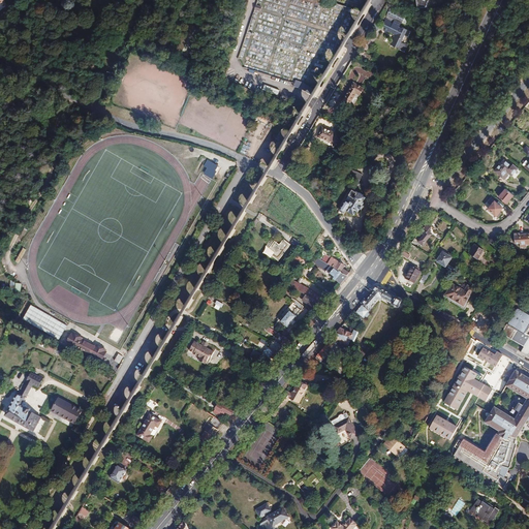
[(413,0),(416,10),(428,9),(428,5),(430,0),(413,0)]
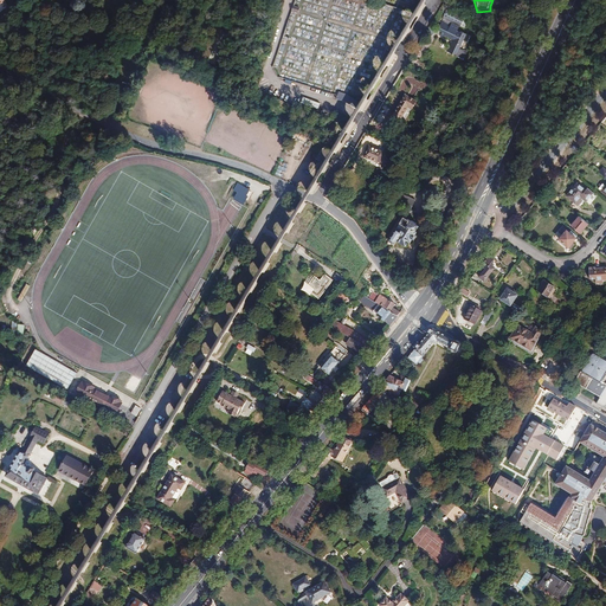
[(439,26),(438,30),(445,33),(444,36),(452,40),(447,51),(452,55),(453,53),(457,55),(456,56),(464,59),(468,51),(464,50),(471,36),(462,32),(461,32),(457,31),(459,26),(464,18),(447,10),(443,19),(439,26)]
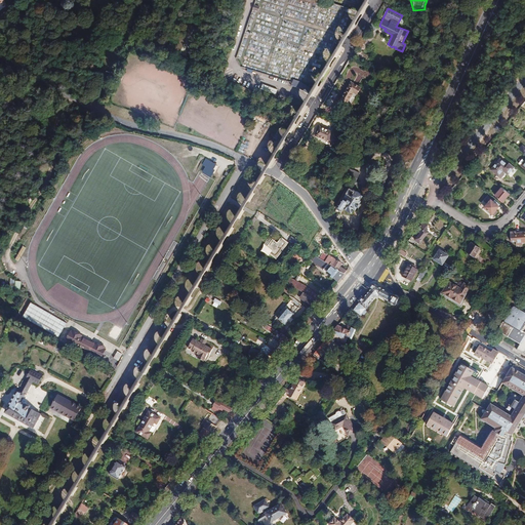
[(309,94),(311,89),(301,84),(301,83),(293,80),(292,83),(291,86),(299,88),(309,94)]
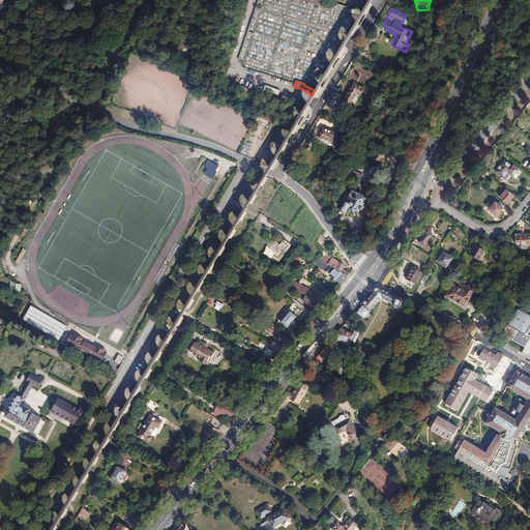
[(343,102),(349,106),(357,93),(360,95),(363,89),(354,83),(343,102)]
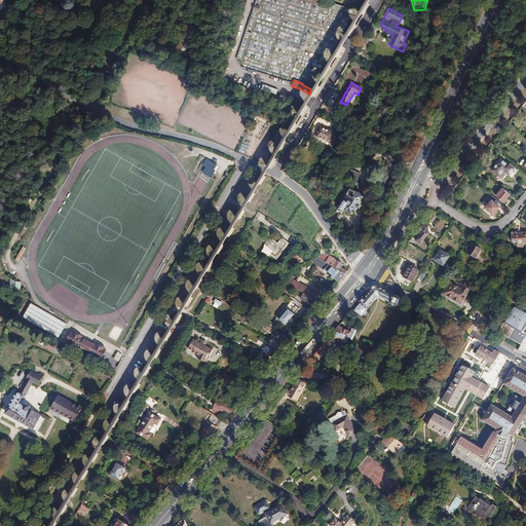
[(331,91),(325,107),(332,109),(337,94),(331,91)]
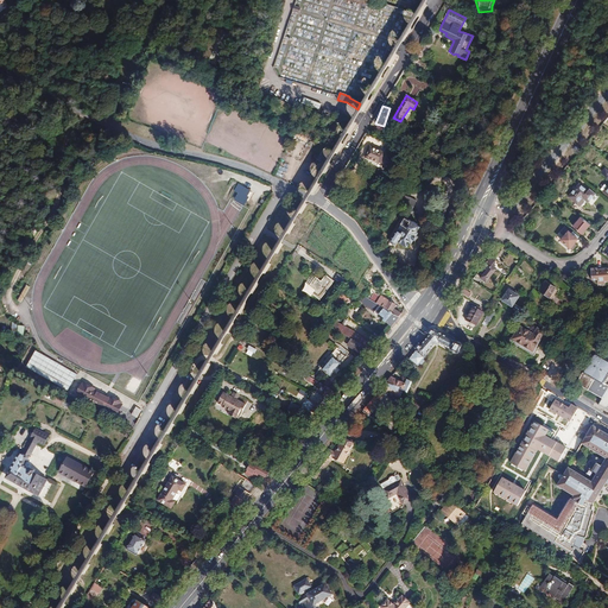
[(318,160),(324,164),(331,151),(325,147),(323,152),(318,160)]
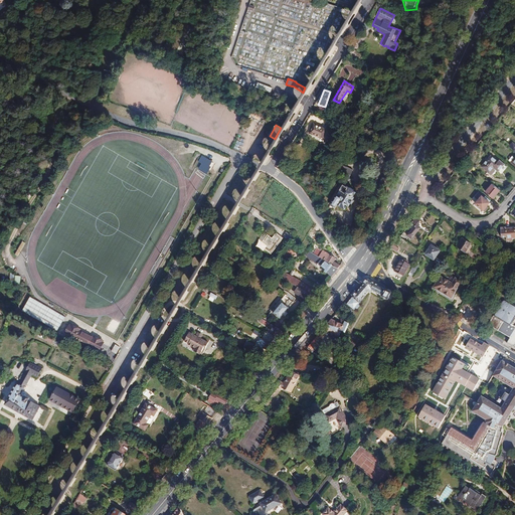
[(325,130),(314,125),(310,134),(319,138),(320,137),(321,137),(325,143),(331,138),(325,130)]
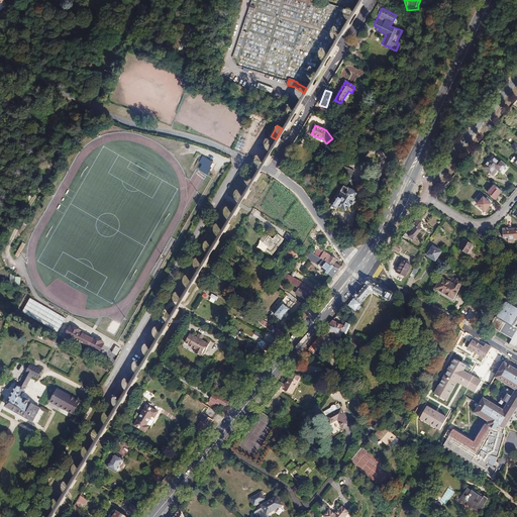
[(493,175),(498,170),(499,168),(502,171),(506,165),(501,161),(500,162),(493,156),(483,167),(489,172),(486,176),(493,181),(496,178),(493,175)]
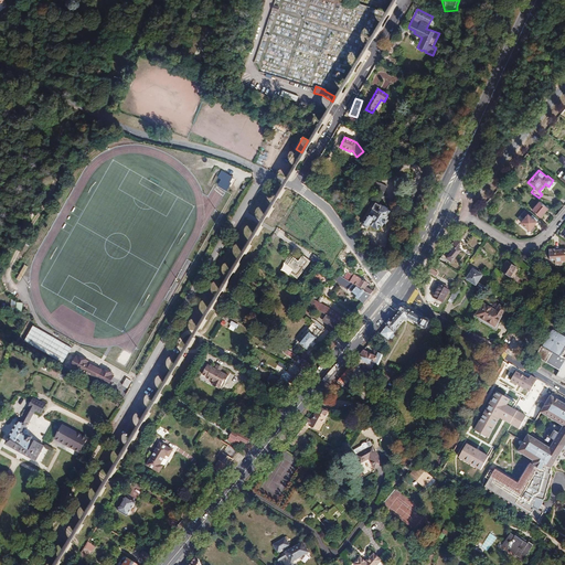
[(222,172),(219,178),(222,180),(219,187),(226,191),(231,183),(230,183),(232,178),(222,172)]
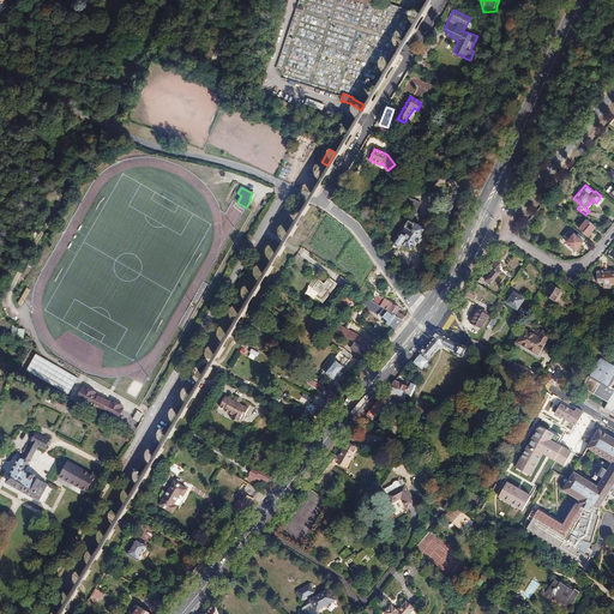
[(464,214),(458,211),(452,224),(458,227),(464,214)]
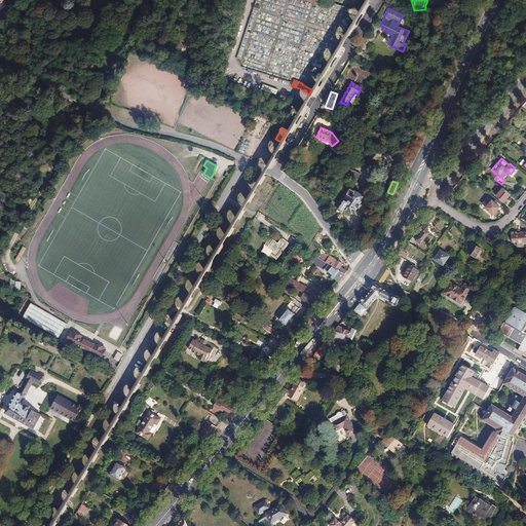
[(511,194),(502,188),(496,195),(503,201),(511,194)]
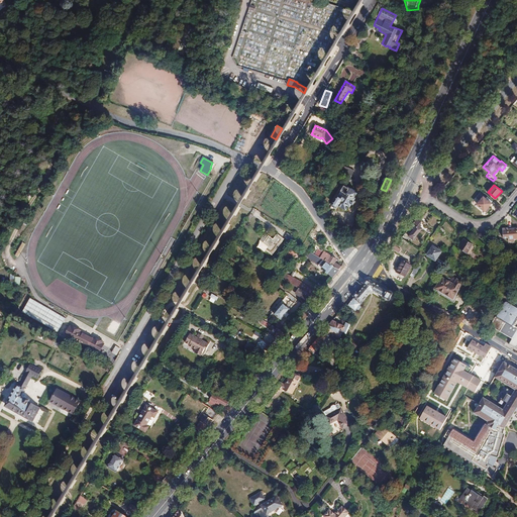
[(355,197),(354,197),(357,192),(348,187),(346,186),(346,187),(343,188),(329,209),(330,210),(334,211),(338,204),(346,209),(349,205),(350,206),(351,203),(353,200),(355,197)]
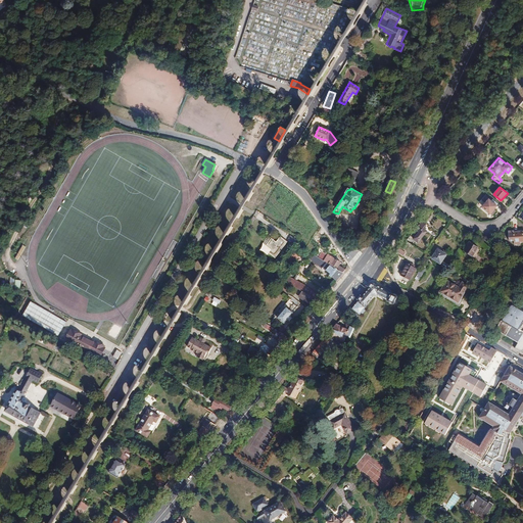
[(489,198),(489,199),(486,196),(482,200),(485,202),(482,206),(490,214),(490,212),(492,215),(495,210),(493,208),(496,205),(489,198)]
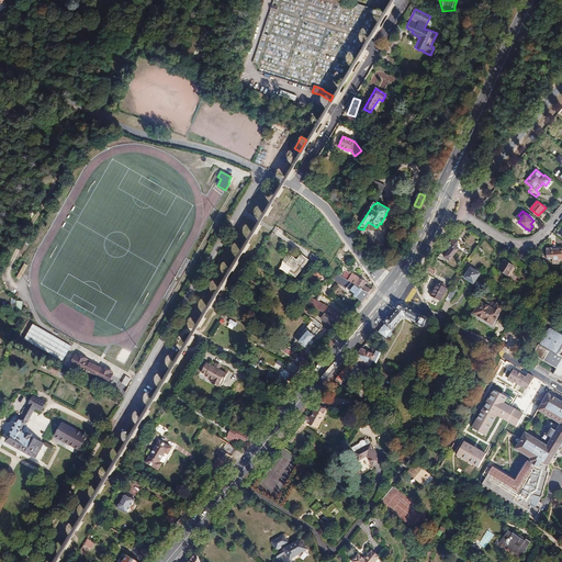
[(459,240),(454,237),(436,258),(442,263),(447,258),(449,261),(459,248),(454,246),(459,240)]
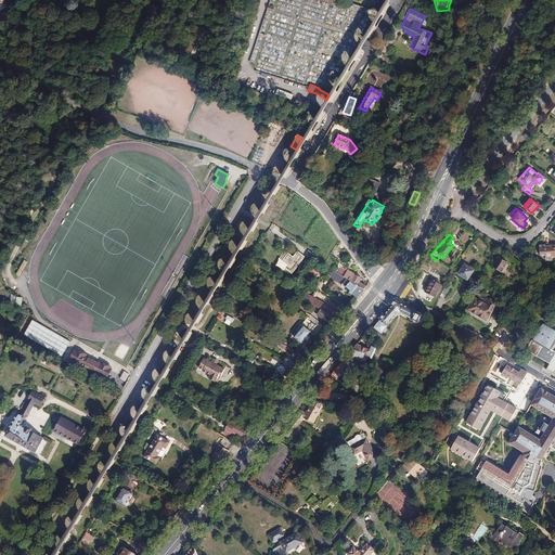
[(545,257),(553,257),(554,256),(554,246),(545,247),(545,245),(540,246),(540,256),(545,256),(545,257)]
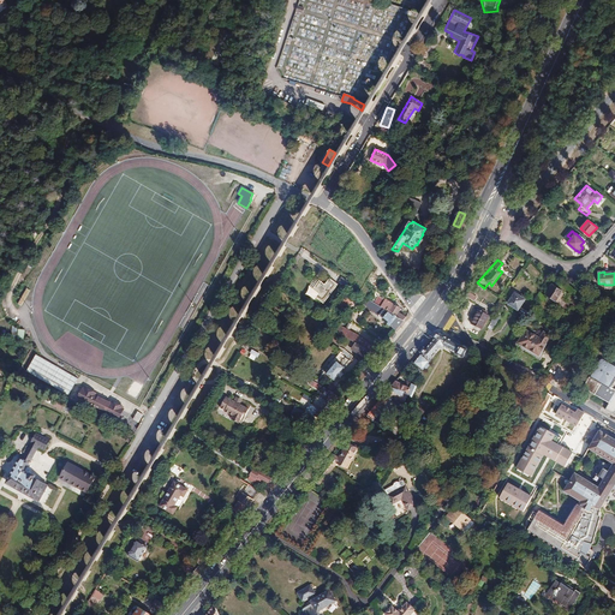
[(318,294),(315,298),(323,304),(338,285),(330,279),(324,285),(320,280),(312,290),(318,294)]
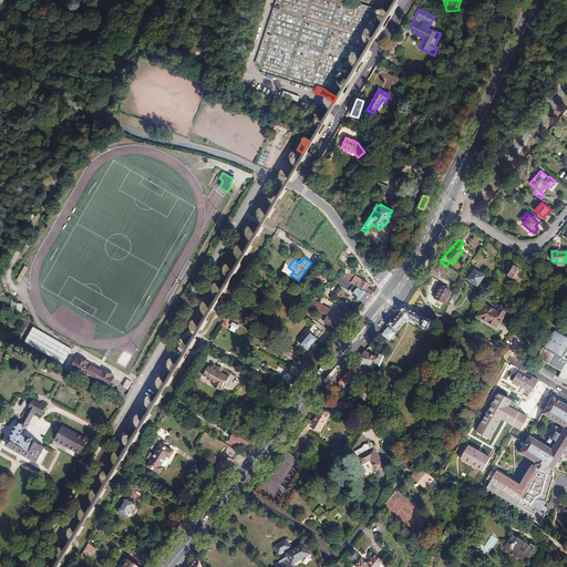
[(513,278),(518,269),(509,264),(504,272),(513,278)]
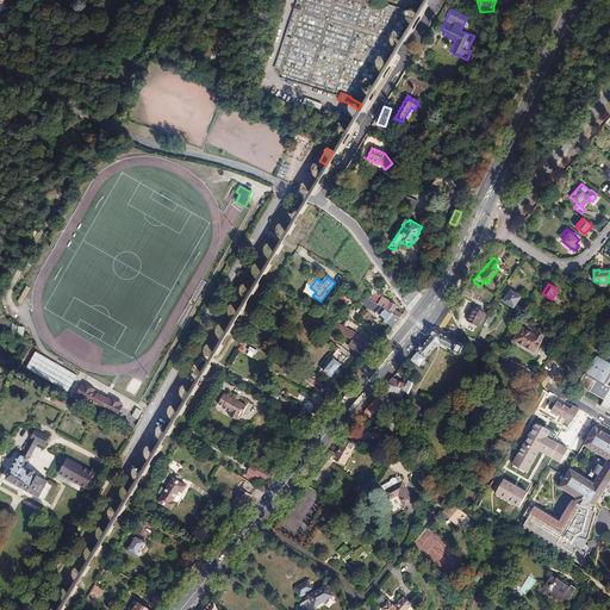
[(511,291),(504,302),(514,307),(512,311),(521,316),(524,310),(516,305),(521,297),(511,291)]
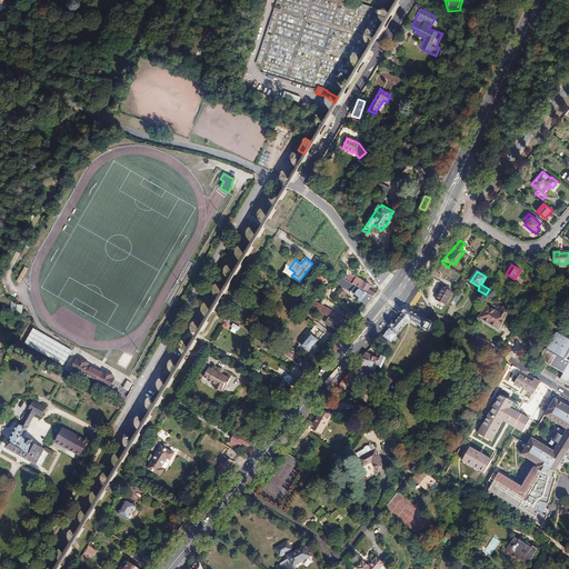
[(357,277),(352,285),(356,286),(356,287),(358,288),(367,292),(367,293),(372,297),(376,293),(369,290),(371,286),(365,281),(362,285),(360,283),(361,281),(359,280),(362,276),(359,275),(358,278),(357,277)]
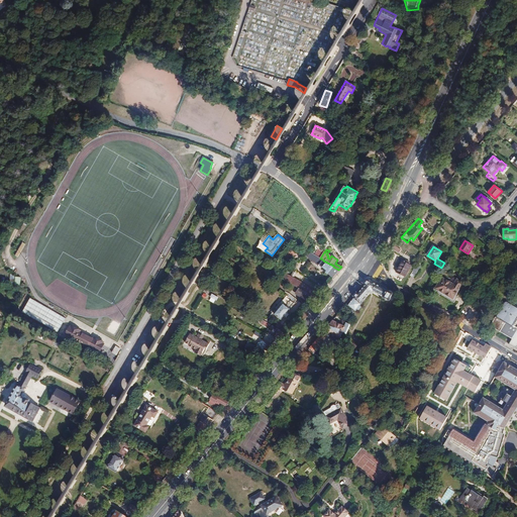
[(320,259),(312,252),(308,257),(321,268),(333,277),(339,271),(338,270),(333,267),(333,266),(325,262),(323,261),(323,260),(320,259)]
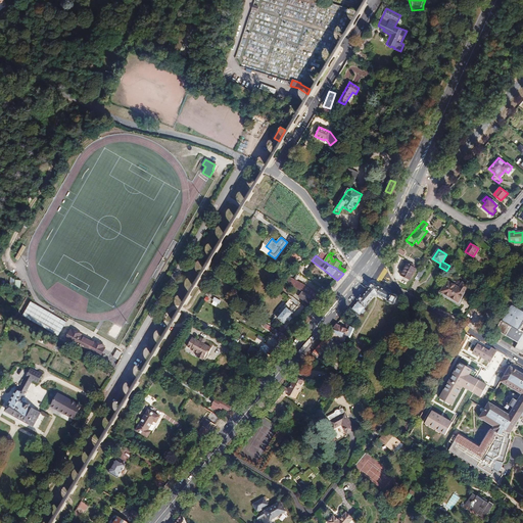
[(410,280),(416,269),(407,264),(400,275),(410,280)]
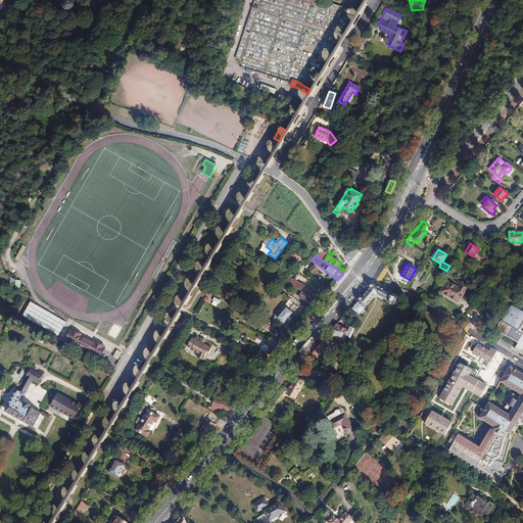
[(427,268),(423,265),(418,275),(415,279),(419,281),(427,268)]
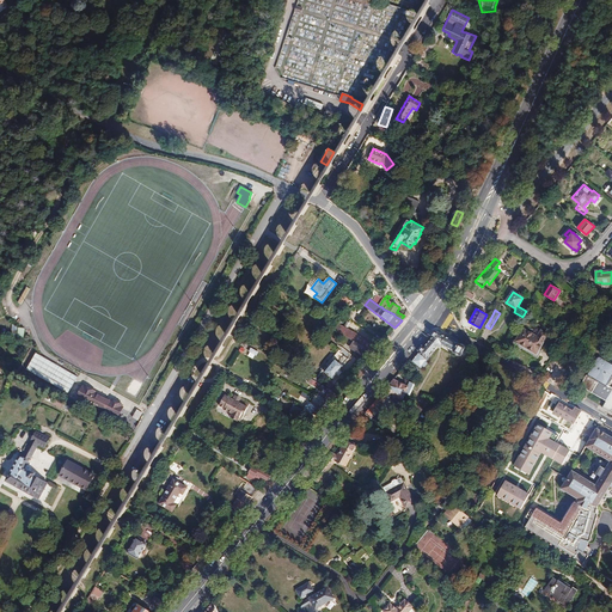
[(361,344),(374,352),(379,347),(337,324),(335,330),(361,344)]
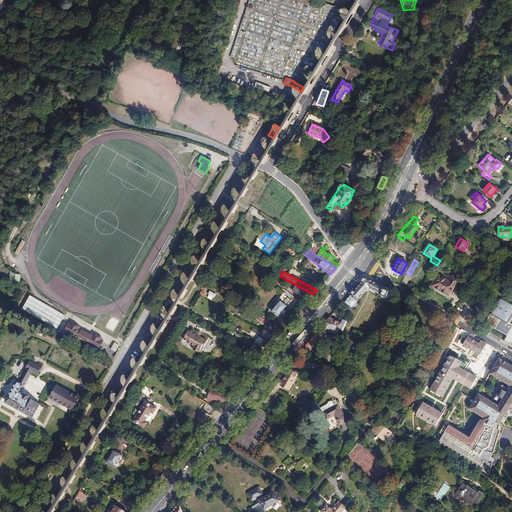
[(450,282),(438,275),(431,286),(449,296),(458,280),(453,277),(450,282)]
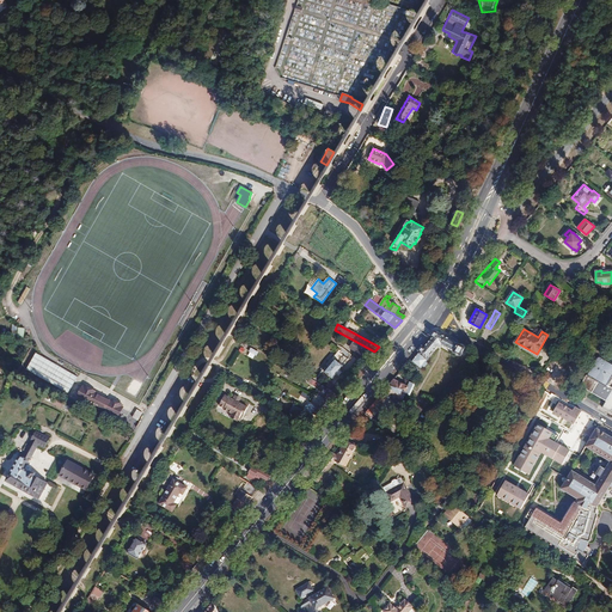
[(454,352),(454,353),(460,356),(465,347),(434,331),(430,336),(432,337),(424,348),(422,346),(417,350),(420,353),(418,353),(411,361),(421,368),(422,366),(424,367),(427,363),(426,362),(428,360),(427,359),(438,347),(442,346),(454,352)]
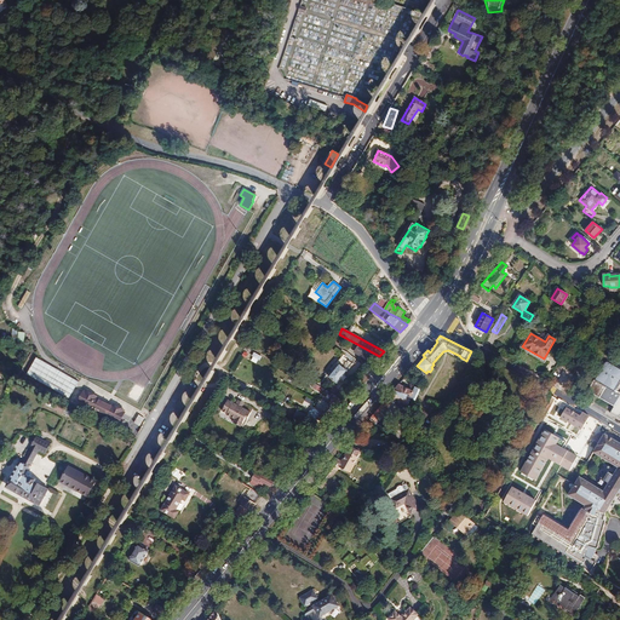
[(366,361),(372,366),(379,356),(366,349),(361,356),(362,357),(362,359),(362,360),(363,361),(366,361)]
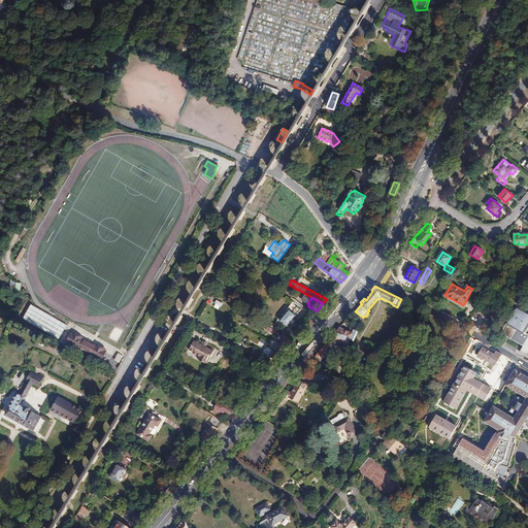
[(217,300),(213,307),(221,309),(223,302),(217,300)]
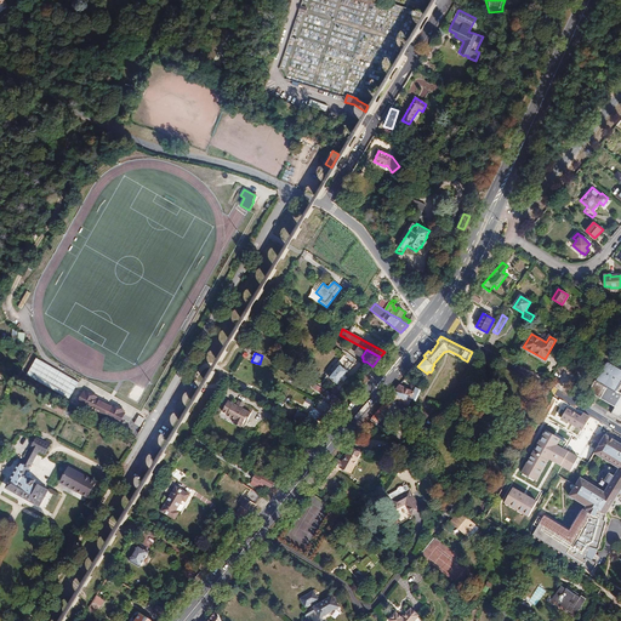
[(330,370),(326,375),(328,376),(329,377),(330,377),(337,385),(341,380),(343,381),(347,377),(345,376),(348,371),(347,371),(357,359),(348,353),(342,360),(343,362),(340,365),(337,364),(331,370),(330,370)]
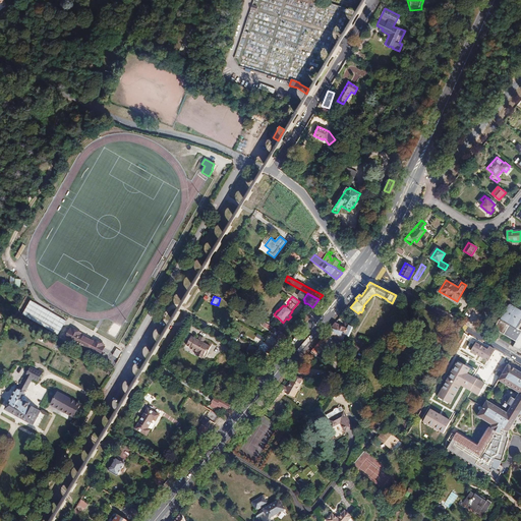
[(66,321),(31,300),(22,314),(58,335),(66,321)]
